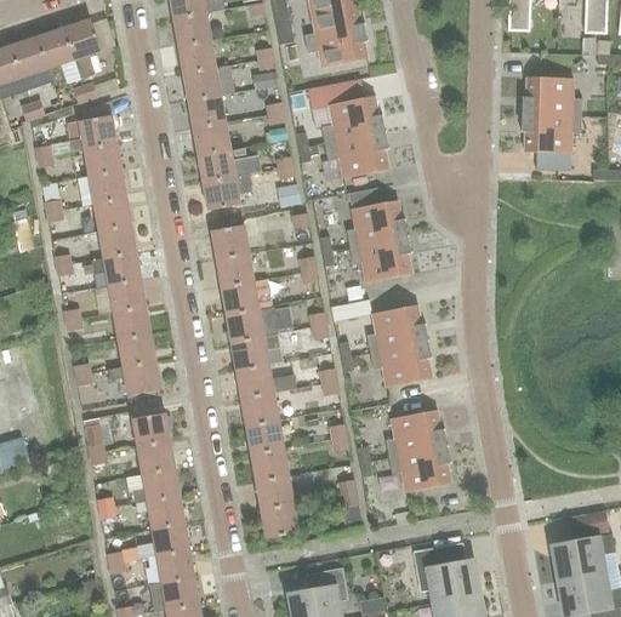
[(170,0),(174,16),(206,11),(204,0),(170,0)]
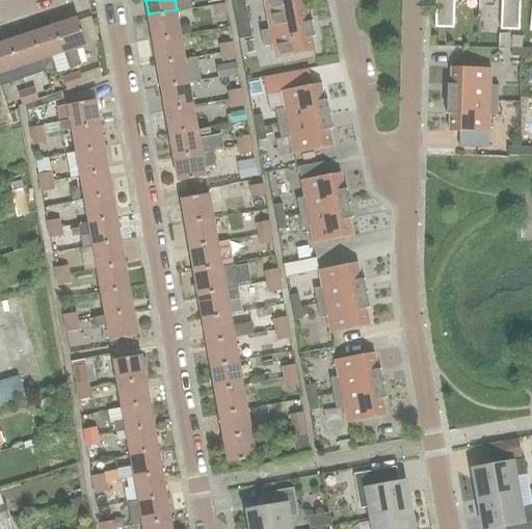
[(263,0),(265,11),(306,3),(306,0),(263,0)]
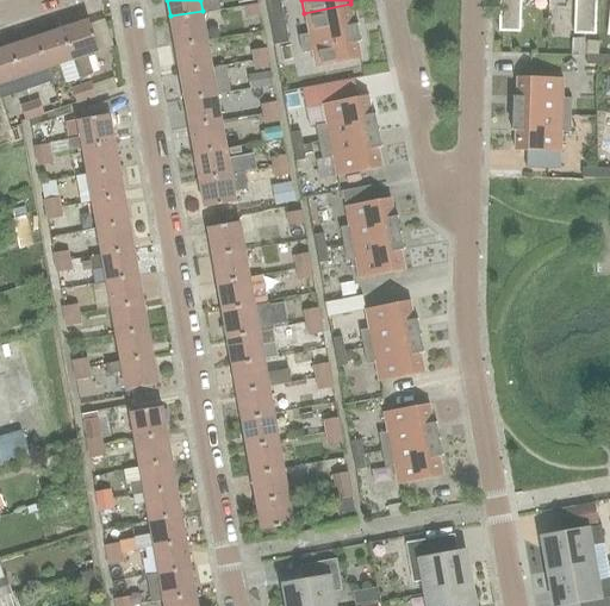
[(499,0),(498,29),(521,29),(522,0),(499,0)]
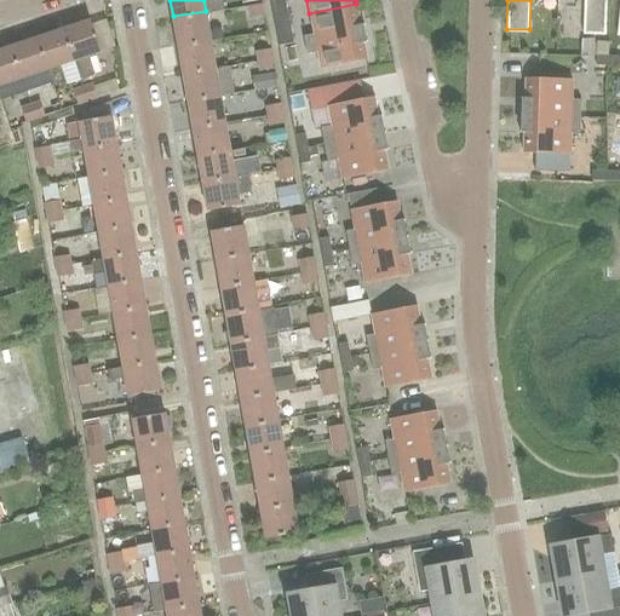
[(584,0),(584,32),(607,33),(607,0),(584,0)]
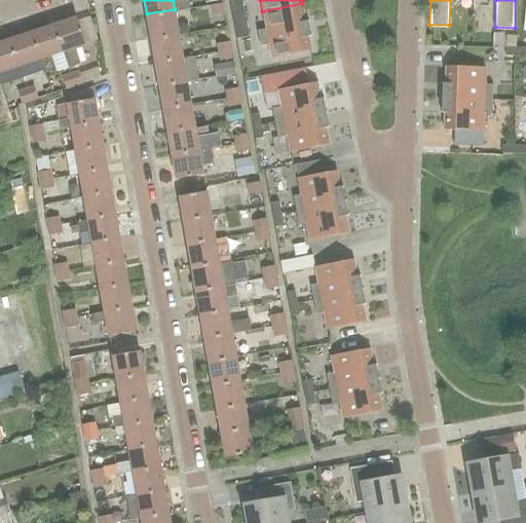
[(210,10),(224,8),(223,1),(222,2),(209,4),(210,10)]
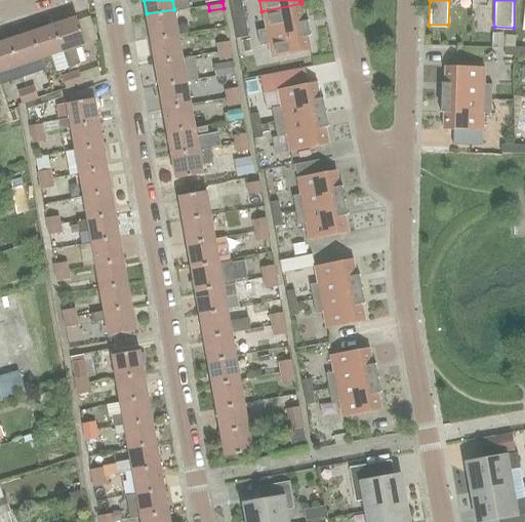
[(301,3),(261,11),(265,27),(257,29),(259,43),(269,41),(271,56),(311,49),(309,34),(310,34),(308,18),(305,18),(301,3)]
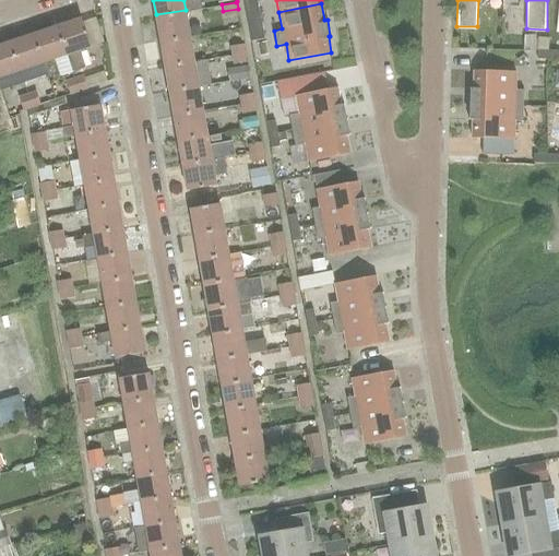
[(161,40),(190,35),(186,10),(156,14),(161,40)]
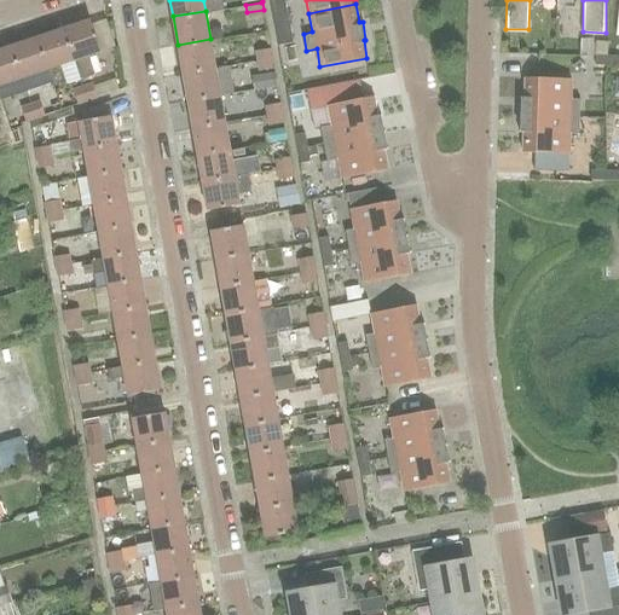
[(88,53),(102,50),(91,18),(64,27),(75,58),(81,76),(94,71),(88,53)]
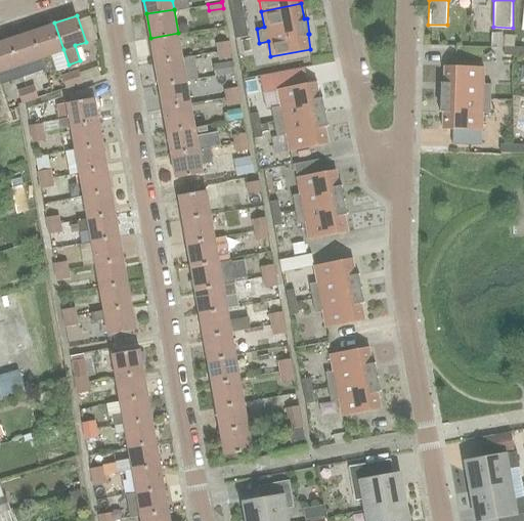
[(41,56),(63,49),(54,23),(32,30),(41,56)]
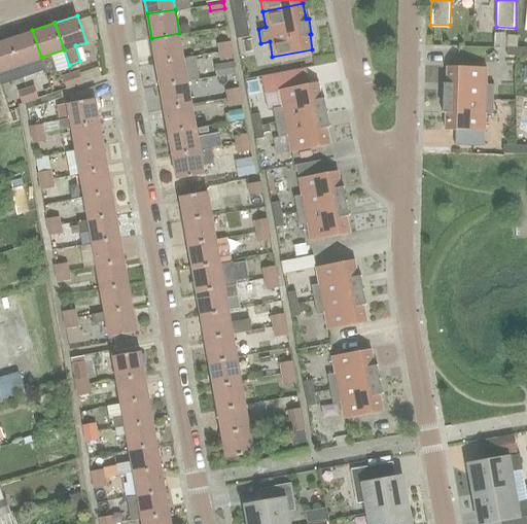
[(39,58),(41,57),(32,30),(10,37),(19,65),(23,75),(42,69),(39,58)]
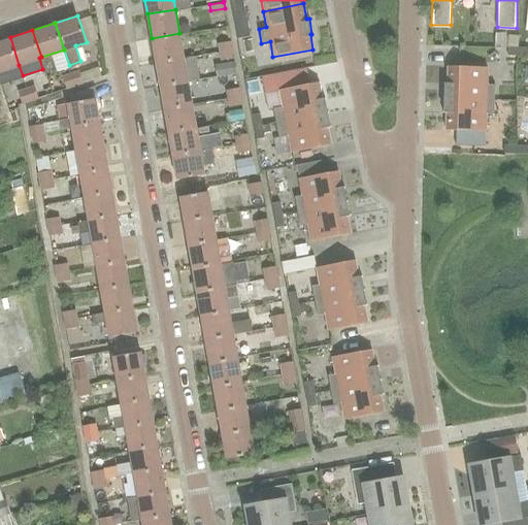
[(156,61),(184,57),(179,33),(152,38),(156,61)]
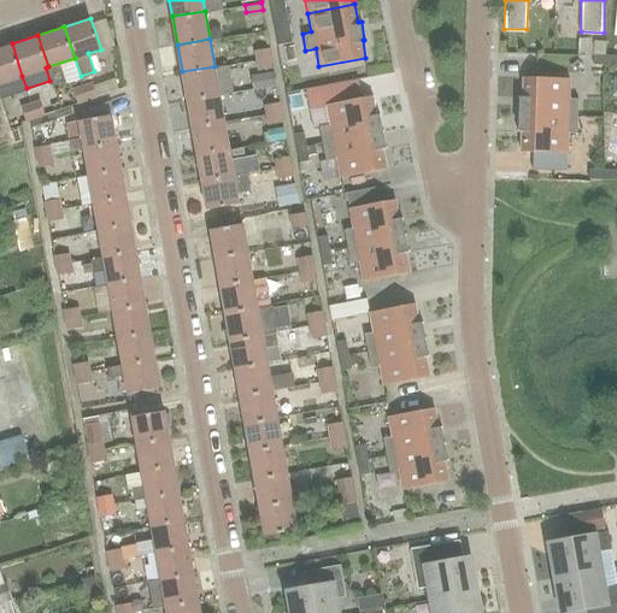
[(0,82),(22,76),(12,43),(0,47),(0,82)]
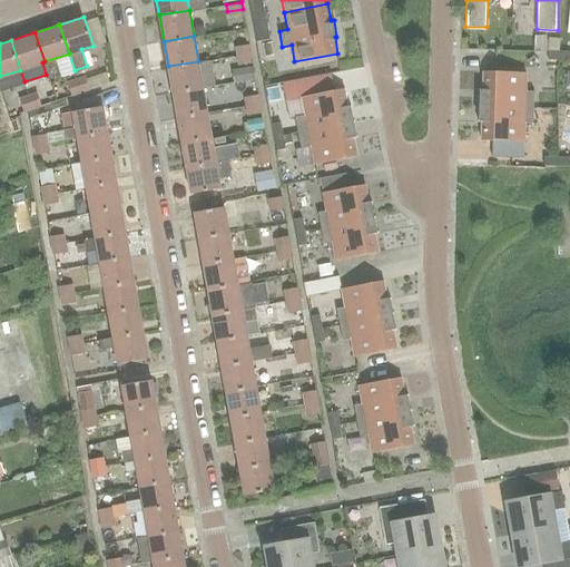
[(234,46),(236,55),(251,51),(249,44),(234,46)]
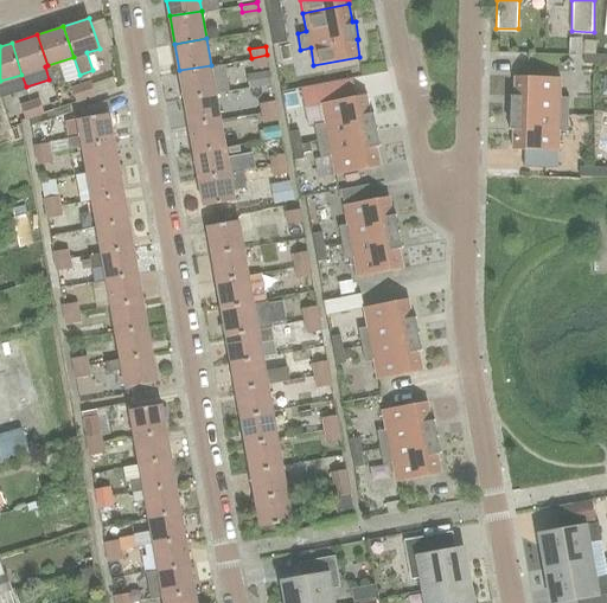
[(596,63),(596,52),(585,52),(583,63),(596,63)]
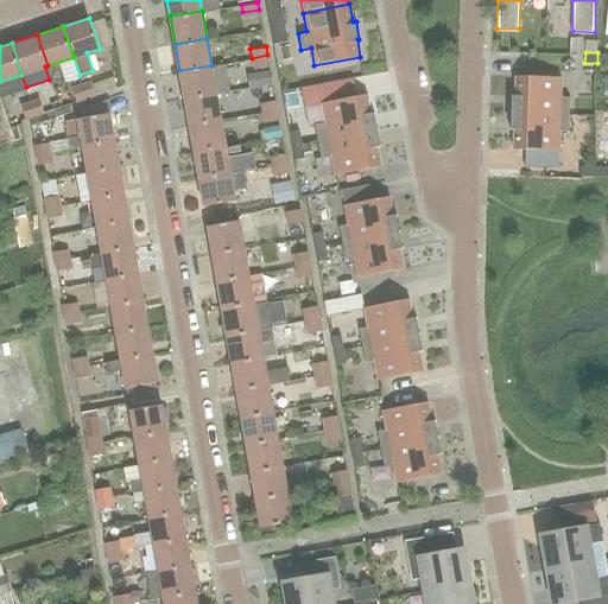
[(607,62),(607,52),(597,52),(597,63),(607,62)]
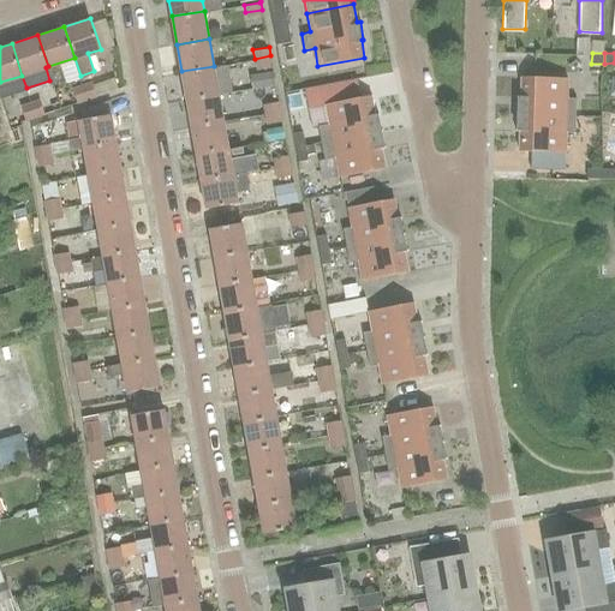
[(275,82),(270,55),(255,59),(256,70),(250,71),(252,85),(275,82)]
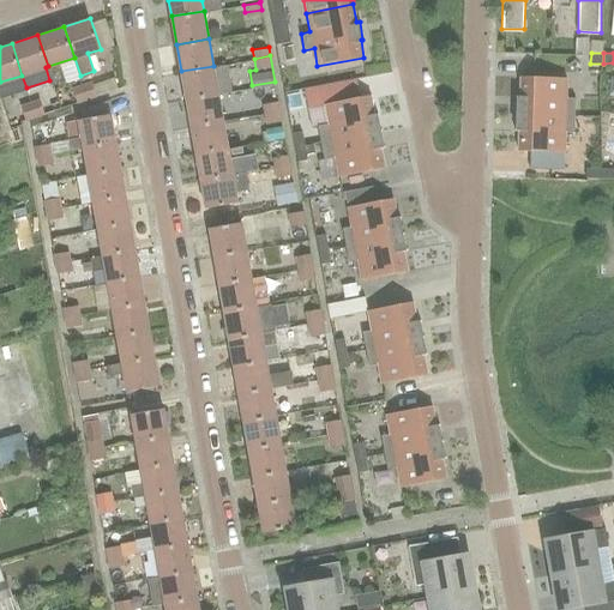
[(186,98),(218,92),(214,66),(181,71),(186,98)]
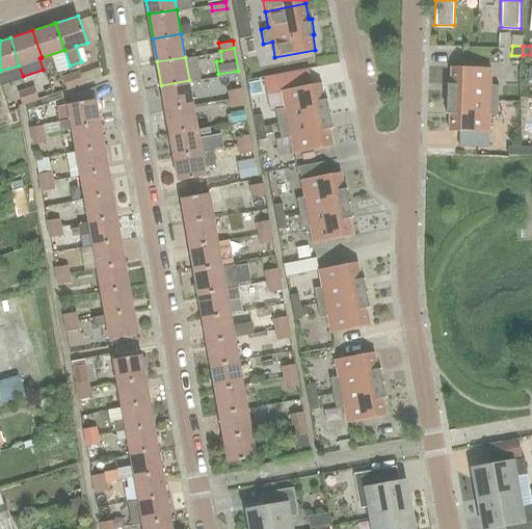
[(447,97),(498,98),(498,83),(491,83),(491,67),(450,65),(450,82),(447,82),(447,97)]
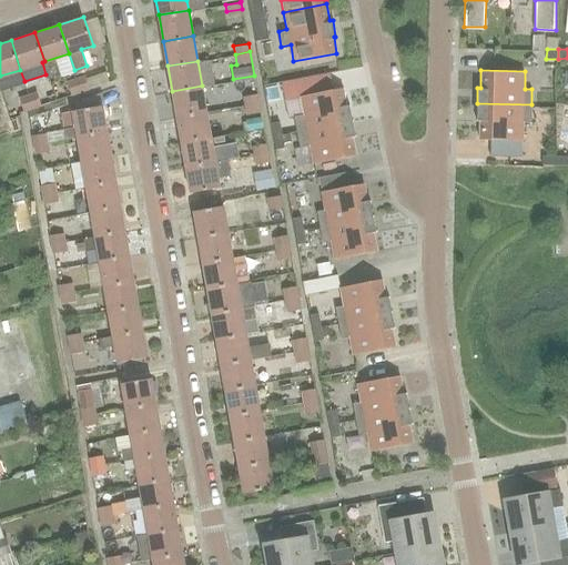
[(330,72),(282,81),(285,98),(300,94),(303,113),(296,114),(298,130),(353,120),(353,119),(352,119),(350,106),(351,106),(351,104),(347,104),(343,87),(333,89),(330,72)]
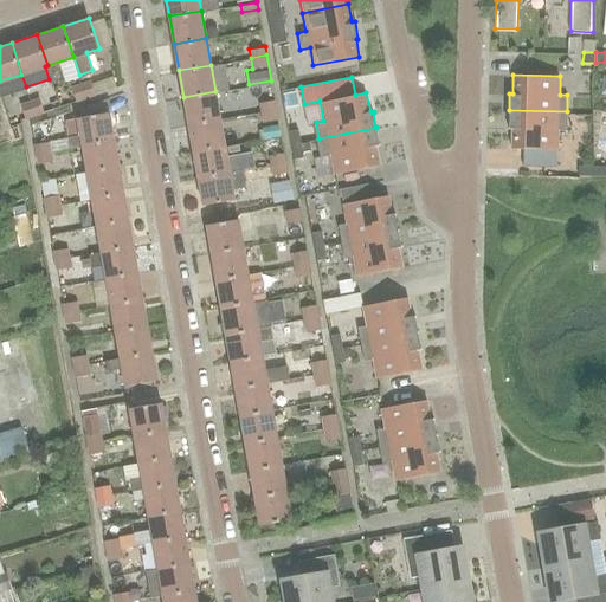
[(91,81),(82,83),(88,98),(96,95),(91,81)]
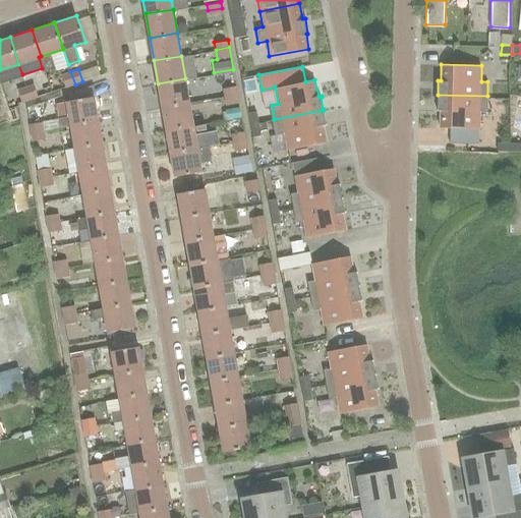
[(70,71),(61,74),(66,88),(75,84),(70,71)]
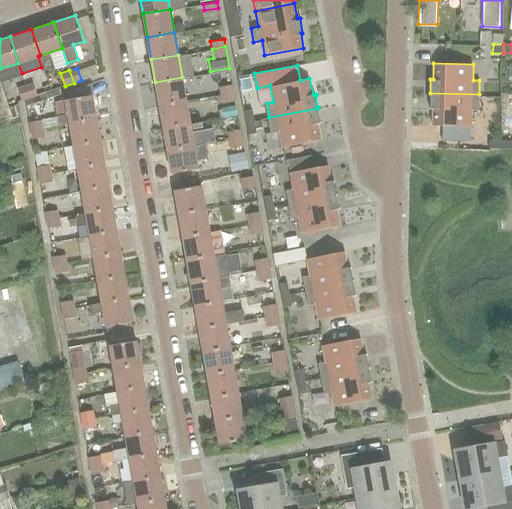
[(159,104),(186,99),(182,77),(155,82),(159,104)]
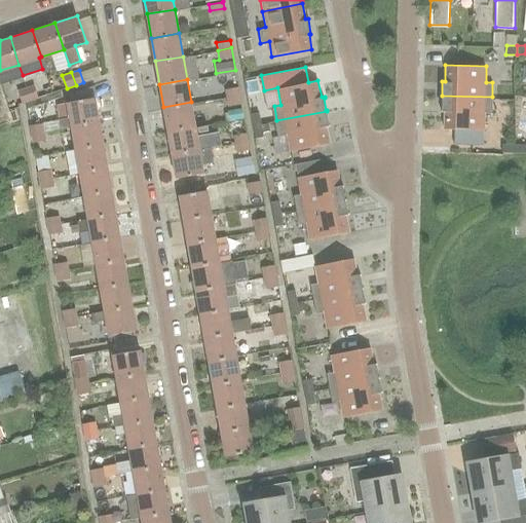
[(34,84),(27,86),(31,100),(38,98),(34,84)]
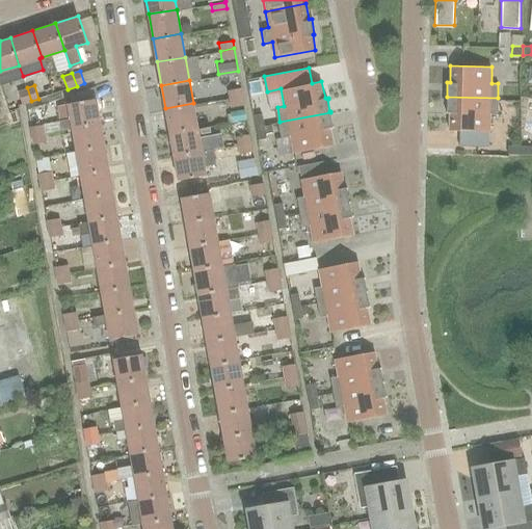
[(27,87),(18,90),(22,104),(31,101),(27,87)]
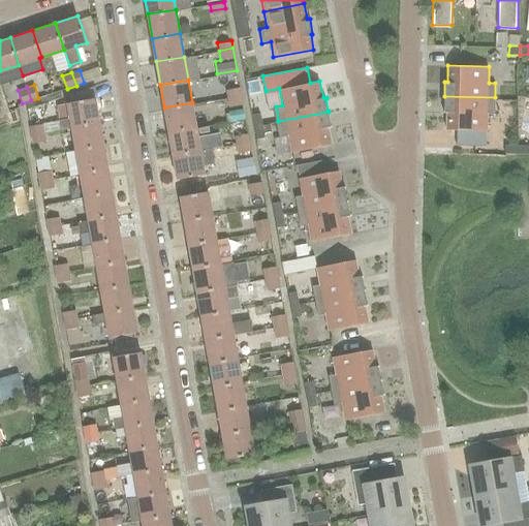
[(227,97),(241,94),(240,87),(226,89),(227,97)]
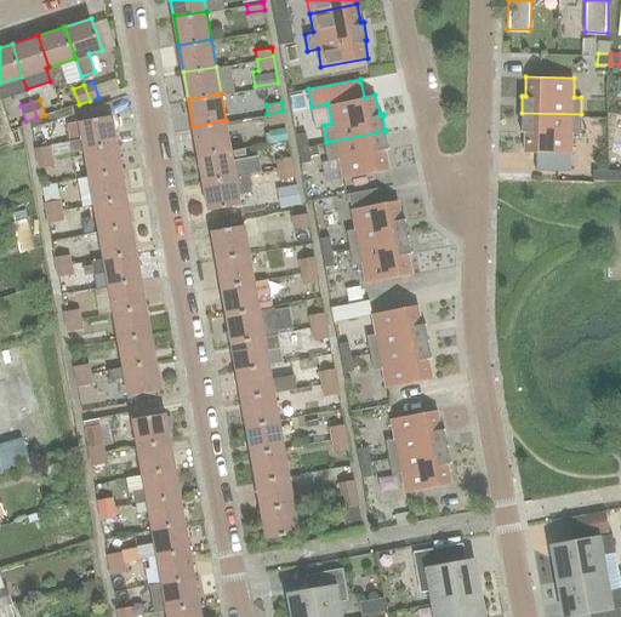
[(285,121),(283,110),(267,114),(269,124),(285,121)]
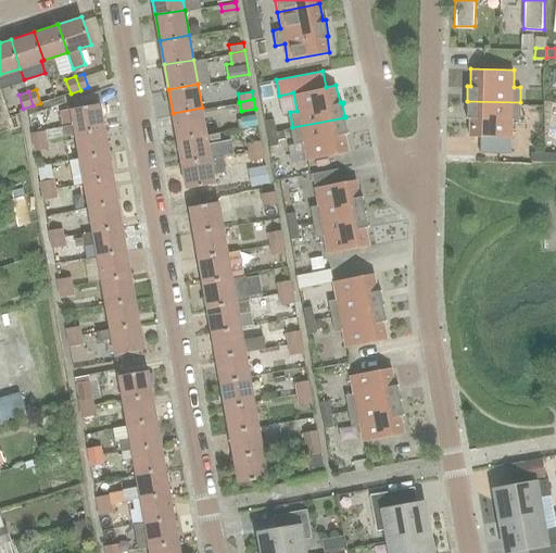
[(520,118),(520,102),(467,101),(467,117),(469,117),(468,136),(512,137),(513,117),(520,118)]
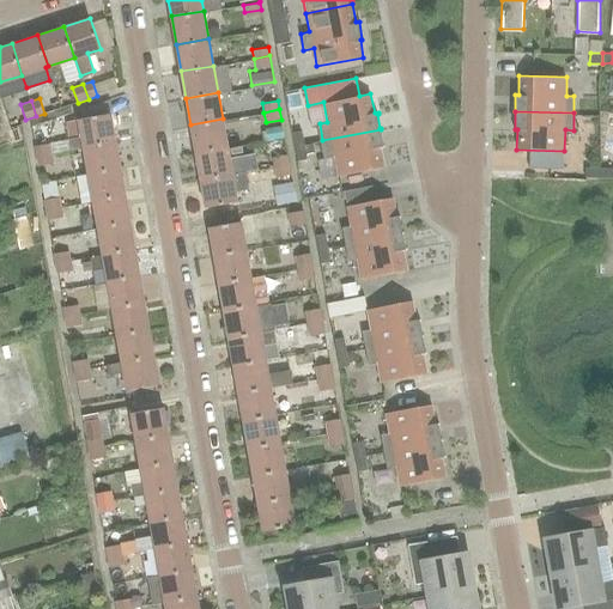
[(84,146),(115,140),(110,113),(79,119),(84,146)]
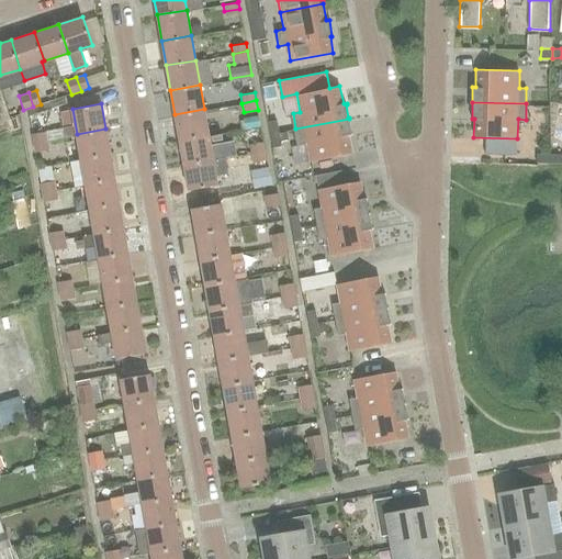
[(179,140),(209,134),(204,109),(175,114),(179,140)]
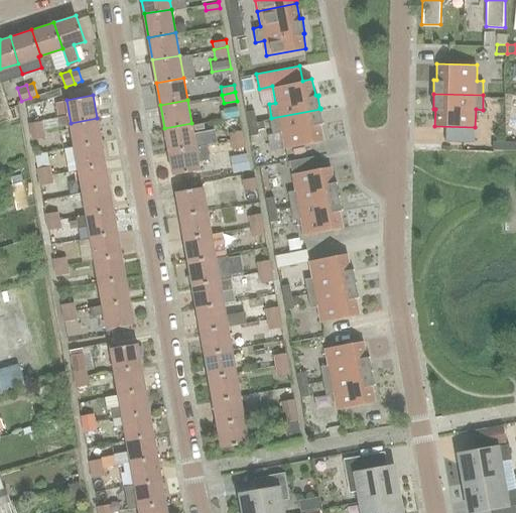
[(44,128),(42,119),(41,120),(38,104),(27,107),(31,130),(44,128)]
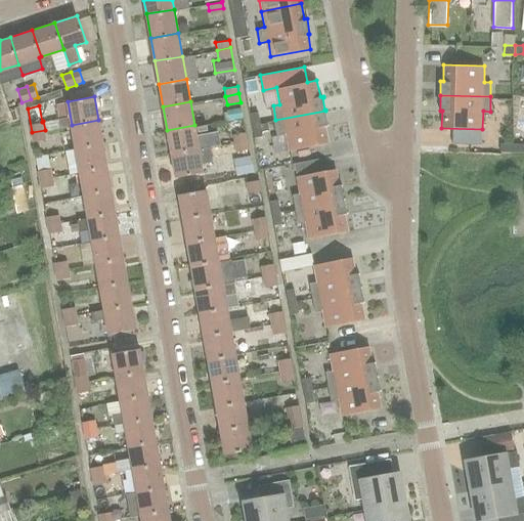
[(251,124),(258,122),(256,111),(249,112),(251,124)]
